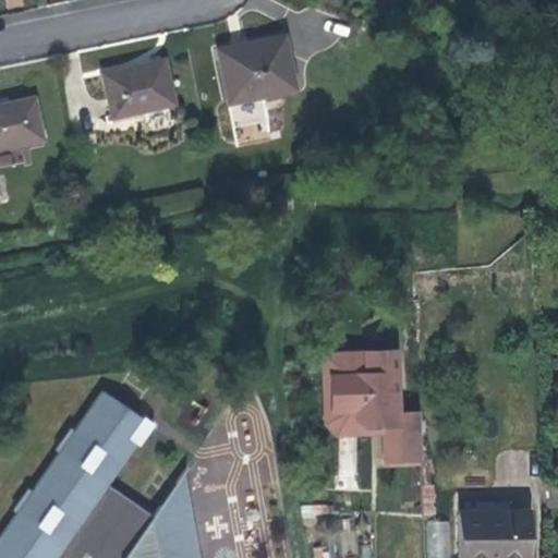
[(229,104),(295,89),(283,36),(217,50),(229,104)]
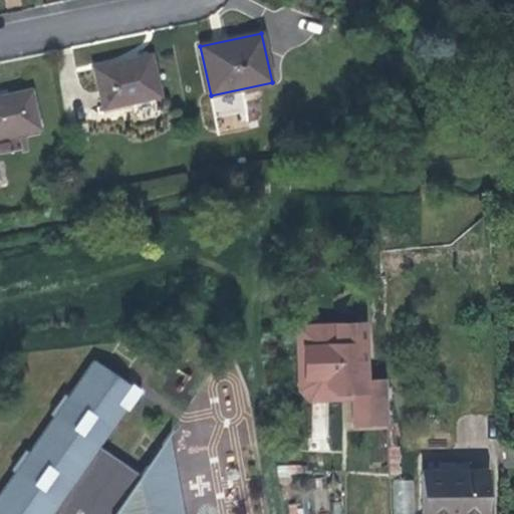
[(151,56),(94,68),(104,112),(132,106),(136,121),(165,114),(151,56)]
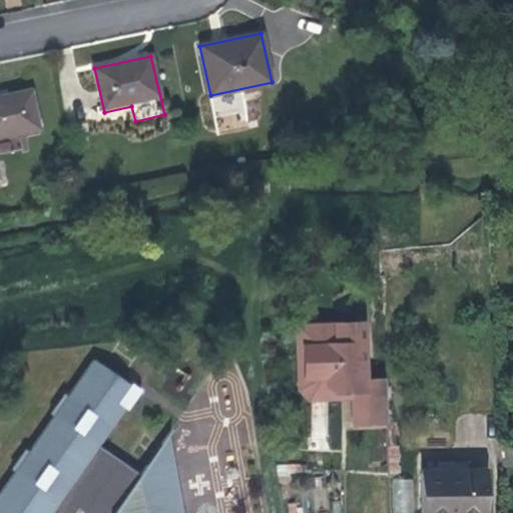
[(31,90),(0,97),(0,136),(39,128),(31,90)]
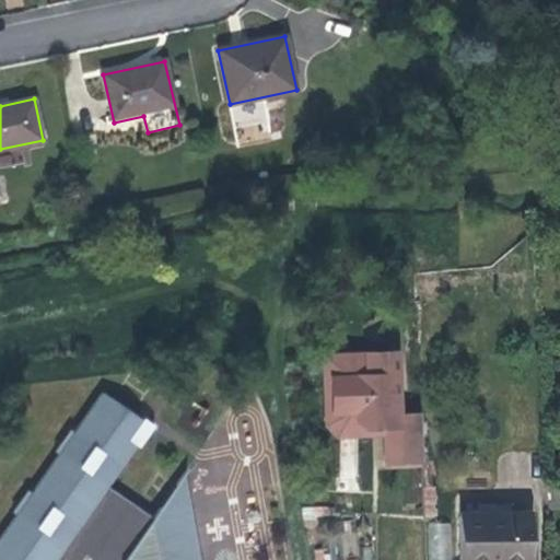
[(235,143),(270,138),(265,102),(230,107),(235,143)]
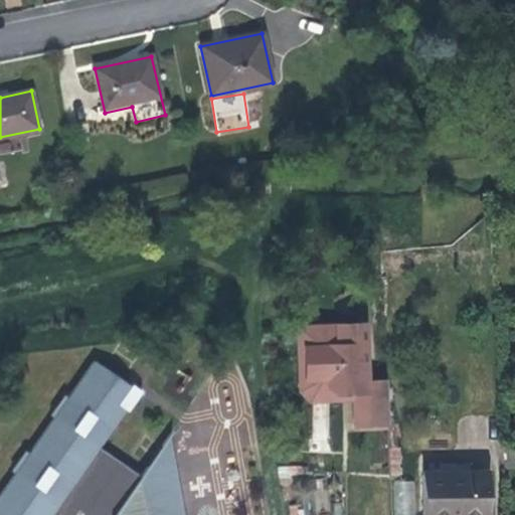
[(0,137),(0,142),(40,134),(39,129),(0,137)]
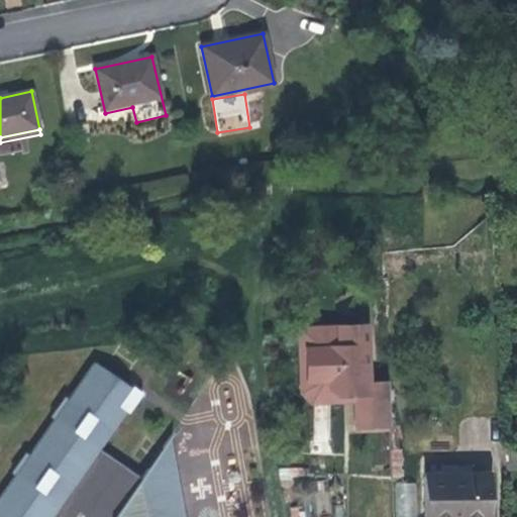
[(390,426),(388,383),(368,384),(365,325),(336,326),(337,346),(305,347),(306,382),(329,380),(329,389),(337,395),(354,394),(354,400),(355,427),(390,426)]
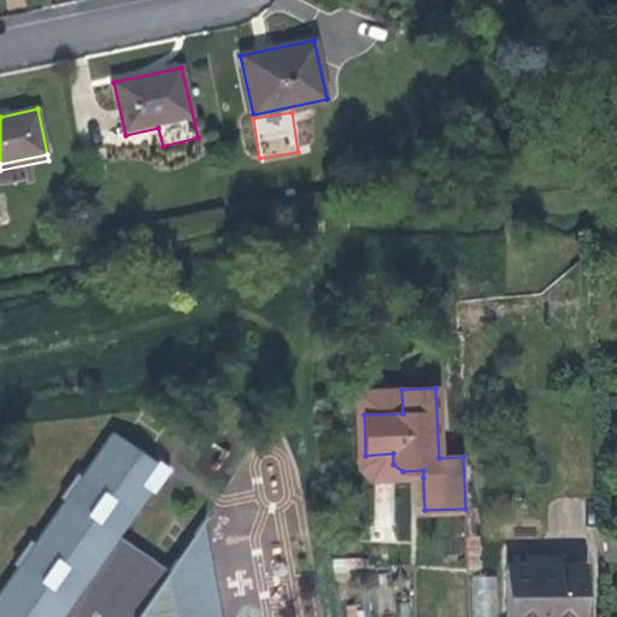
[(370,480),(423,477),(423,470),(403,471),(393,464),(393,453),(365,456),(364,415),(403,413),(401,389),(356,391),(360,468),(370,480)]
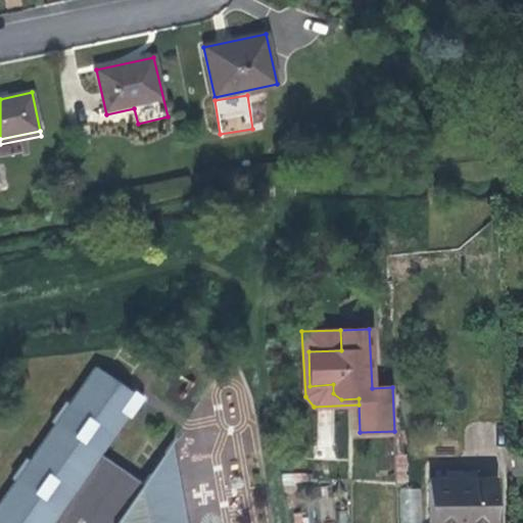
[(0,522),(115,522),(142,483),(100,455),(126,416),(116,410),(131,390),(94,366),(0,501),(0,522)]
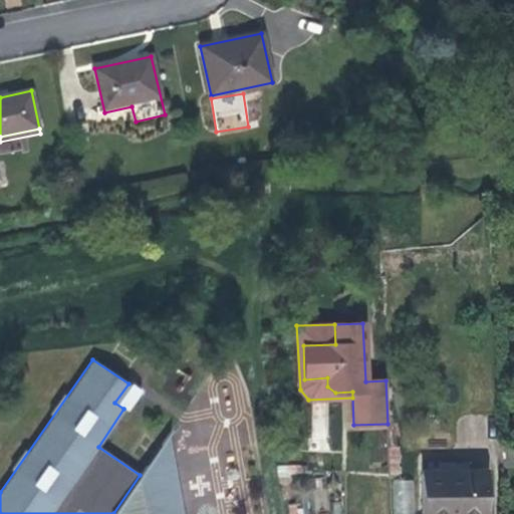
[(129,383),(114,403),(123,409),(137,390),(129,383)]
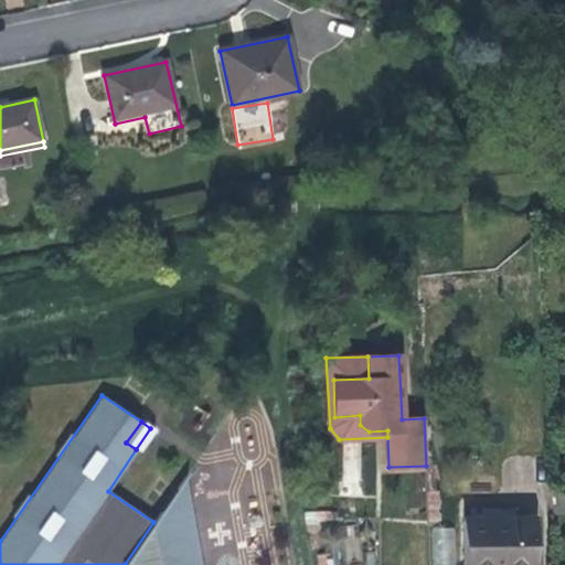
[(359,443),(343,444),(345,486),(361,484),(359,443)]
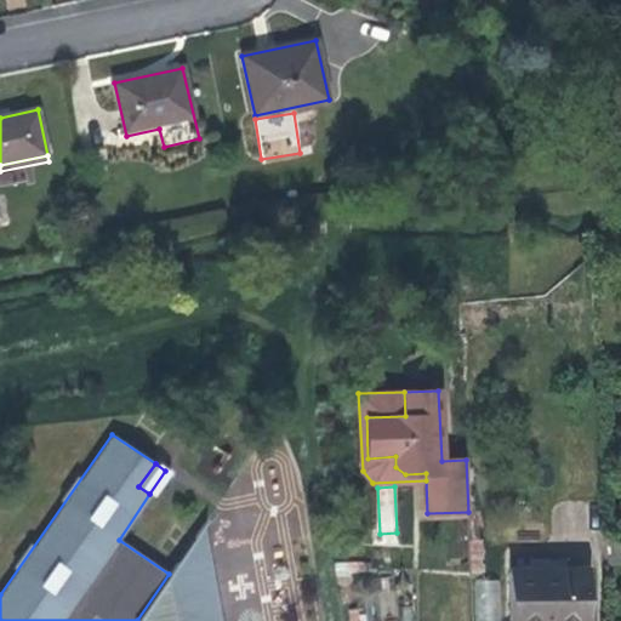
[(203,525),(169,574),(137,620),(220,620),(214,584),(203,525)]
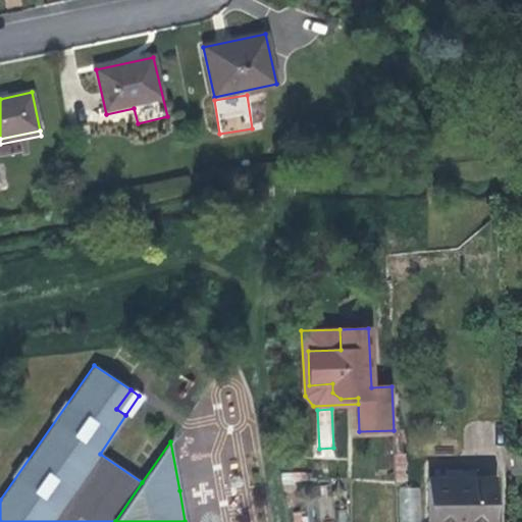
[(428,521),(492,521),(492,478),(428,479),(428,521)]
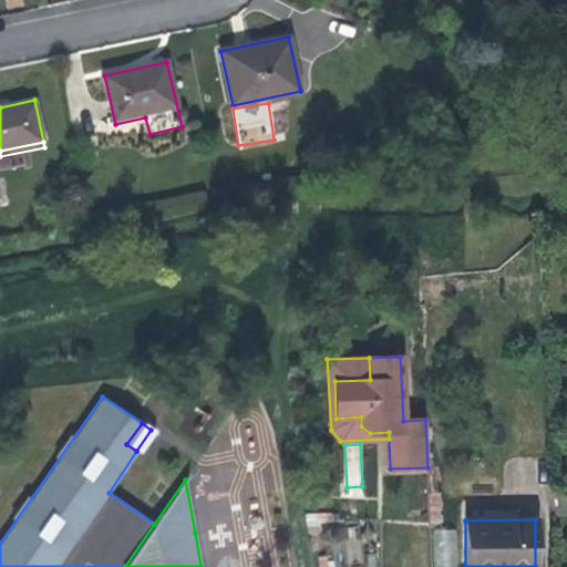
[(455,566),(455,528),(432,529),(433,566),(455,566)]
